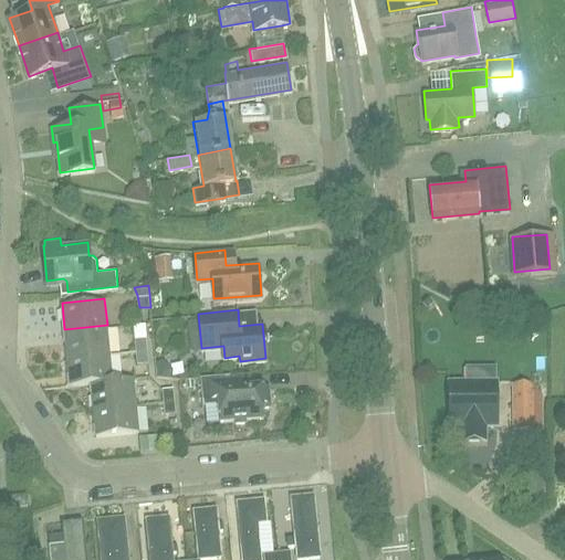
[(110,351),(107,325),(64,329),(66,356),(110,351)]
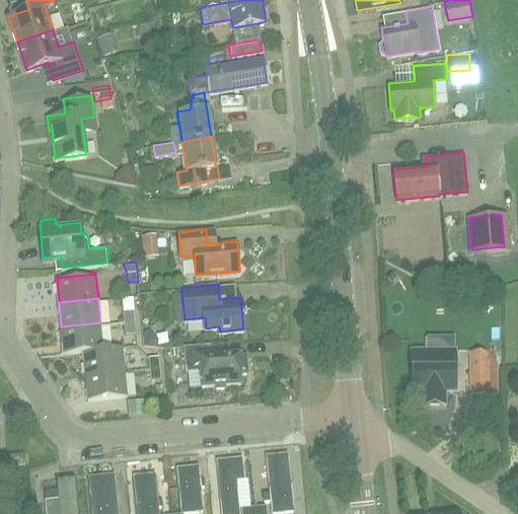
[(124,308),(125,320),(135,319),(134,307),(124,308)]
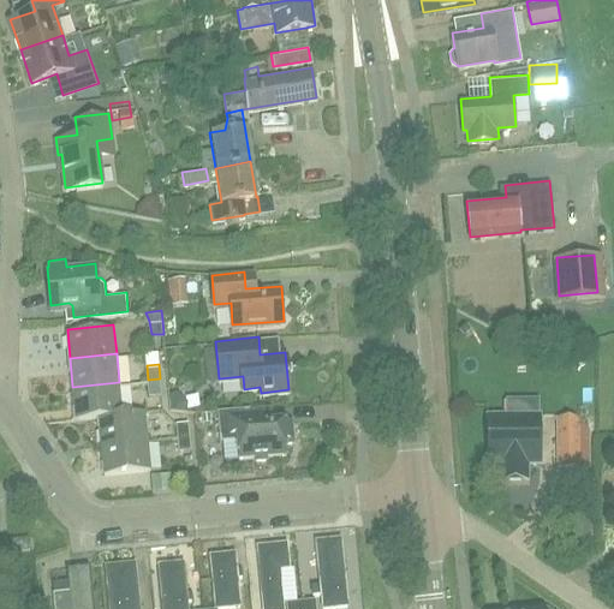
[(508,371),(508,409),(573,407),(572,369),(508,371)]
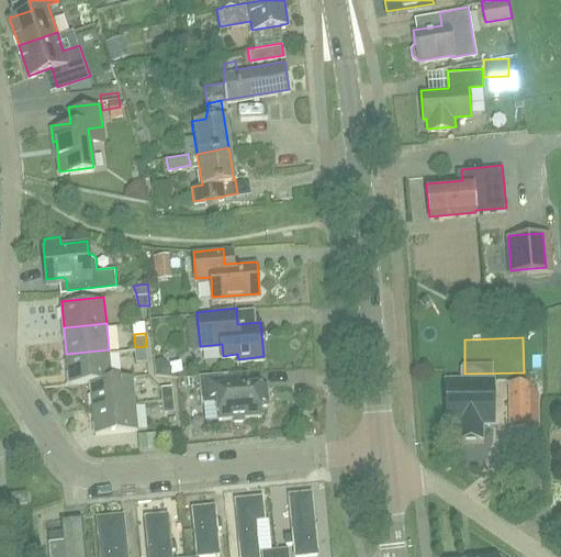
[(147,359),(146,346),(135,347),(136,360),(147,359)]
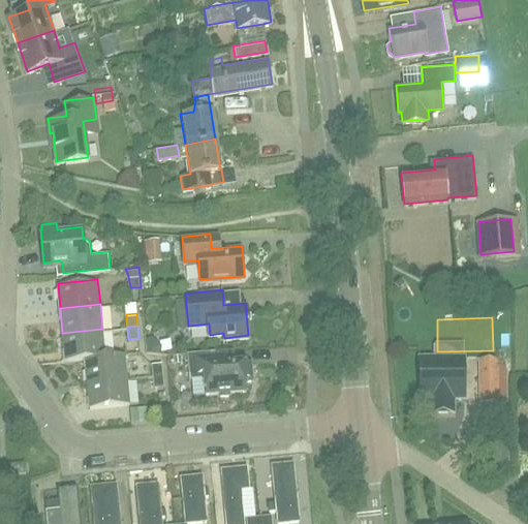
[(105,353),(102,329),(62,333),(65,359),(85,357),(105,353)]
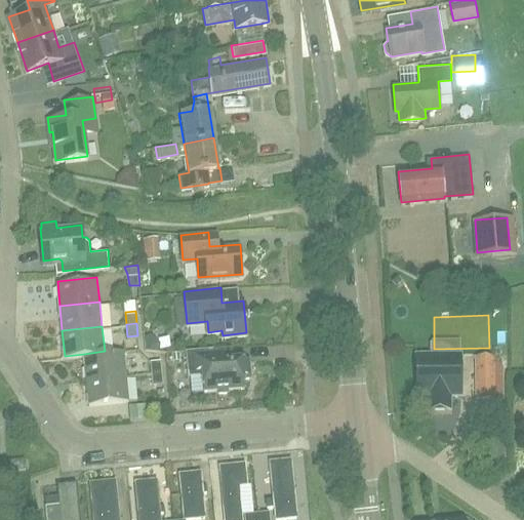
[(212,346),(186,348),(188,374),(202,372),(203,389),(245,385),(244,375),(250,374),(248,356),(213,359),(212,346)]
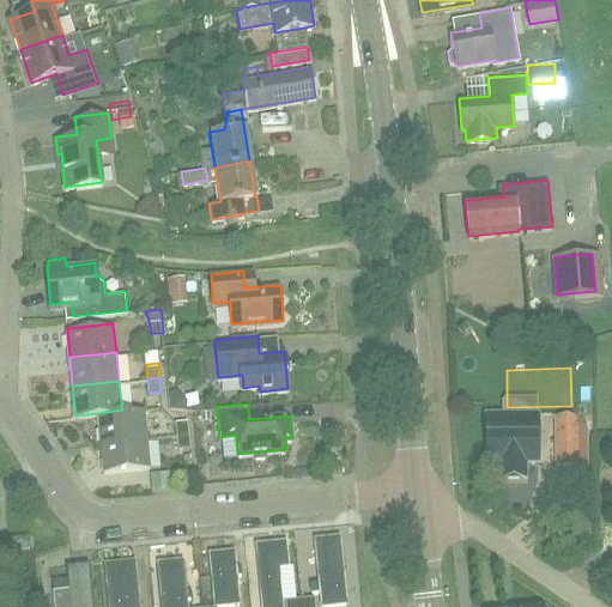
[(144,407),(122,410),(98,413),(101,439),(147,436),(144,407)]
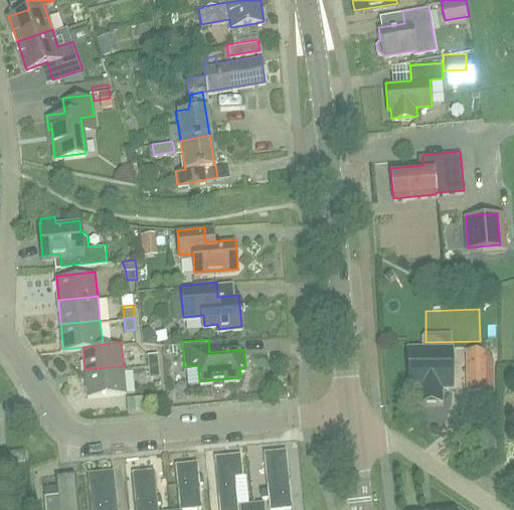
[(452,346),(408,346),(409,384),(420,384),(420,396),(441,396),(441,384),(453,384),(452,346)]
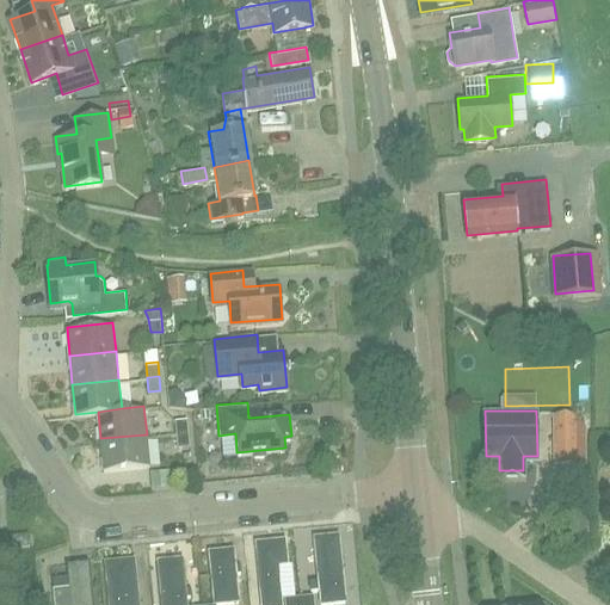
[(555,460),(577,458),(575,412),(554,412),(555,460)]
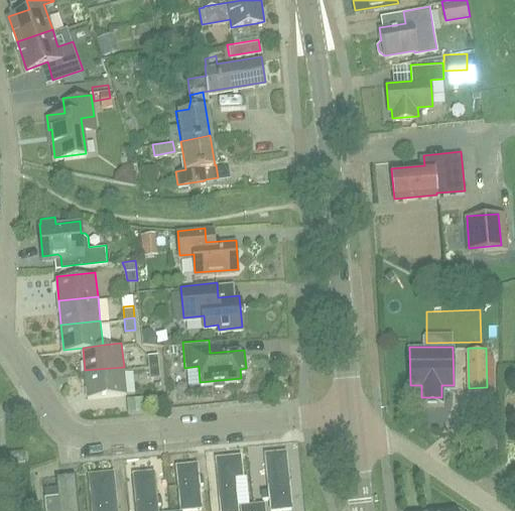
[(148,353),(149,364),(159,363),(158,352),(148,353)]
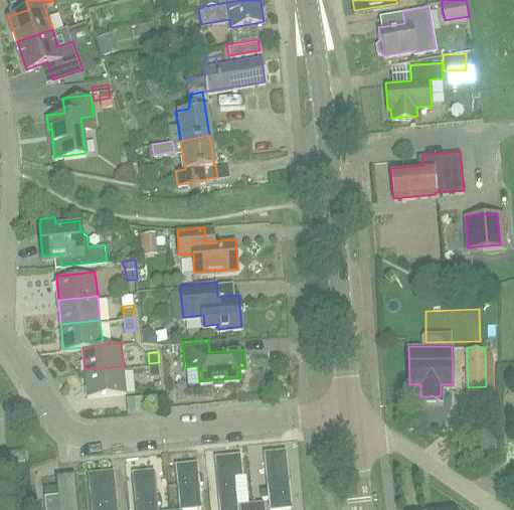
[(160,374),(159,362),(149,363),(150,375),(160,374)]
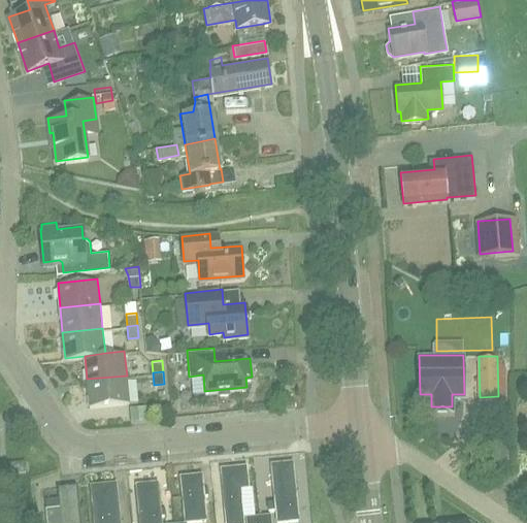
[(129,401),(127,376),(87,379),(90,405),(129,401)]
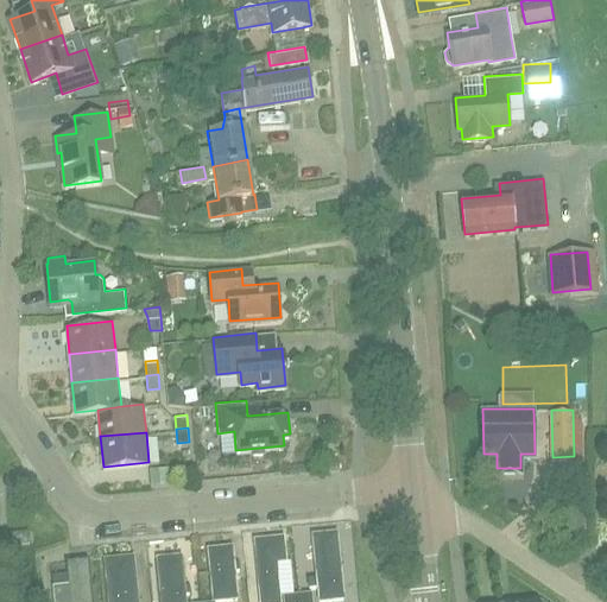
[(29,528),(12,530),(13,543),(30,540),(29,528)]
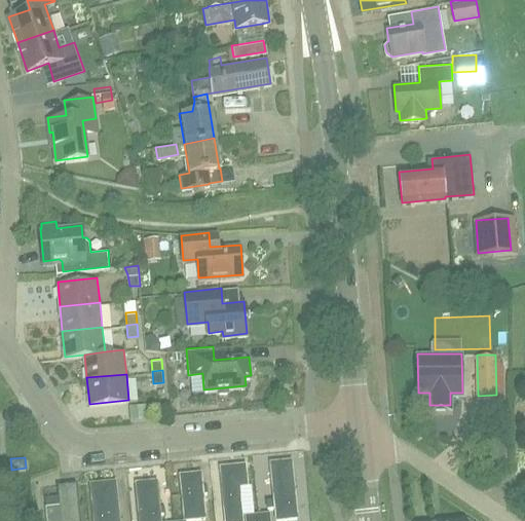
[(301,520),(296,460),(272,462),(276,520),(301,520)]
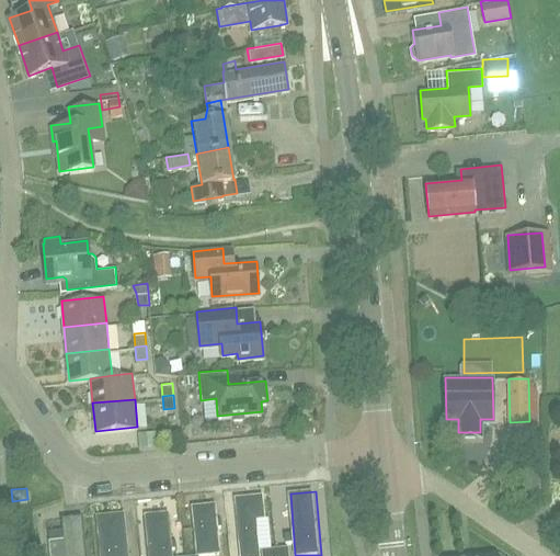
[(238,500),(242,555),(261,555),(259,523),(266,522),(265,498),(238,500)]
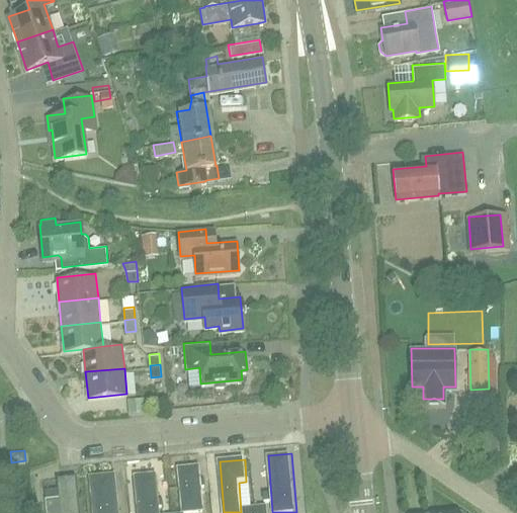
[(204,512),(201,467),(181,469),(184,512),(204,512)]
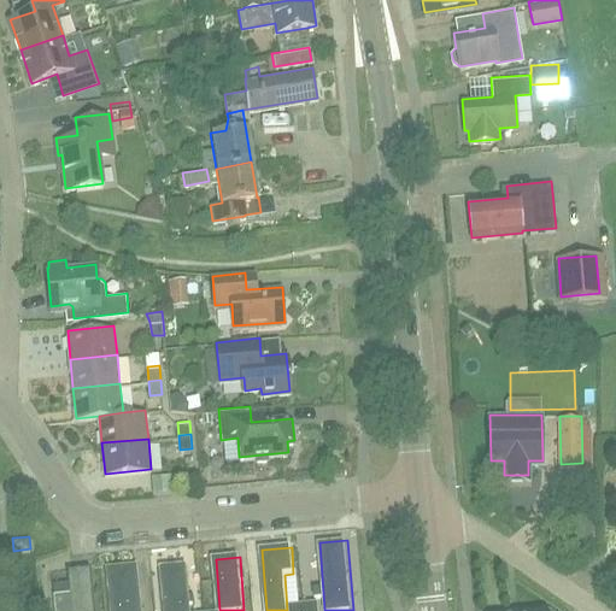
[(162,567),(164,610),(188,610),(185,564),(162,567)]
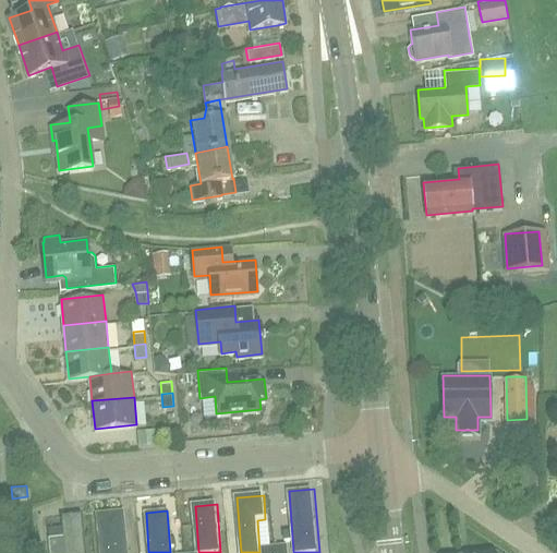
[(130,552),(128,513),(98,515),(100,552),(130,552)]
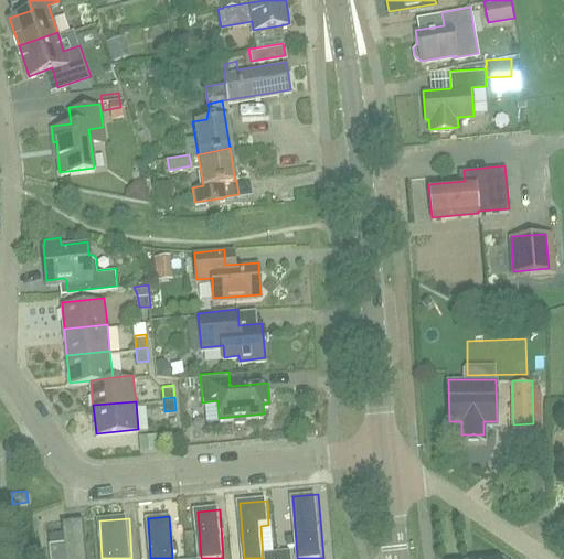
[(64,522),(67,558),(89,558),(86,519),(64,522)]
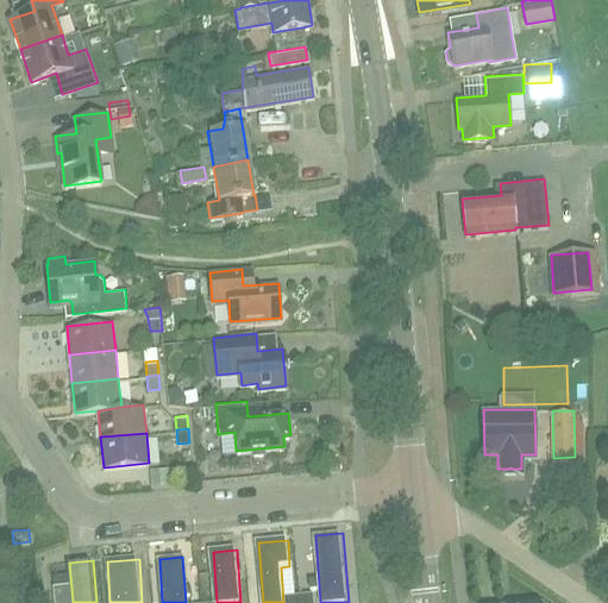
[(313,602),(313,590),(299,592),(299,602),(313,602)]
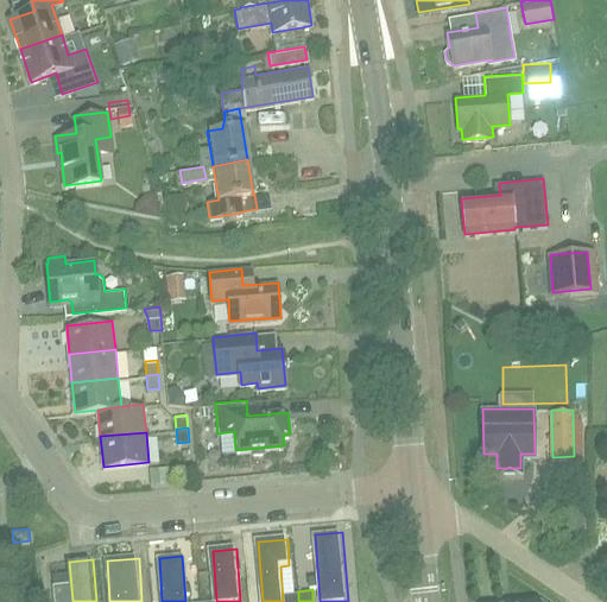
[(298,601),(298,591),(284,593),(284,601),(298,601)]
